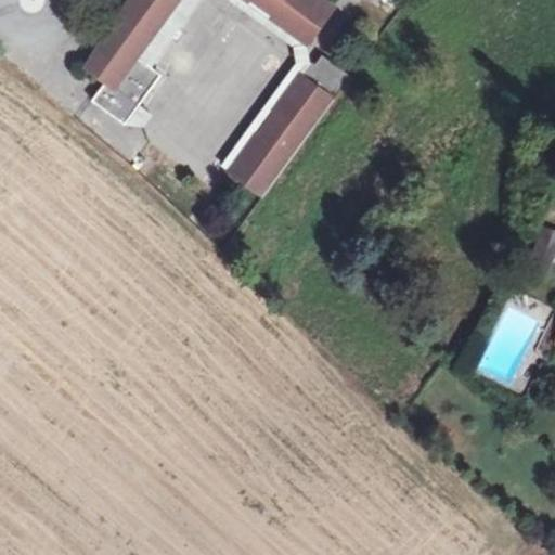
[(106,80),(92,100),(126,124),(139,105),(140,105),(162,74),(150,65),(139,57),(180,0),(130,0),(87,67),(106,80)]
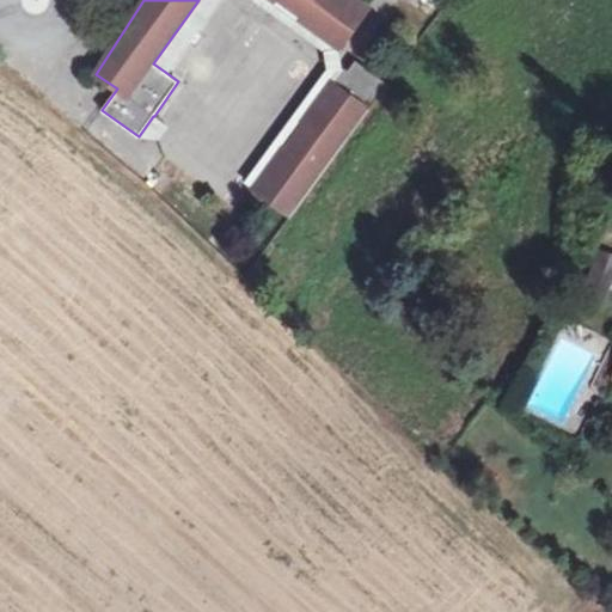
[(199,0),(153,63),(165,72),(216,0),(255,0),(325,50),(326,50),(338,49),(298,20),(300,18),(277,1),(275,4),(269,0),(199,0)]
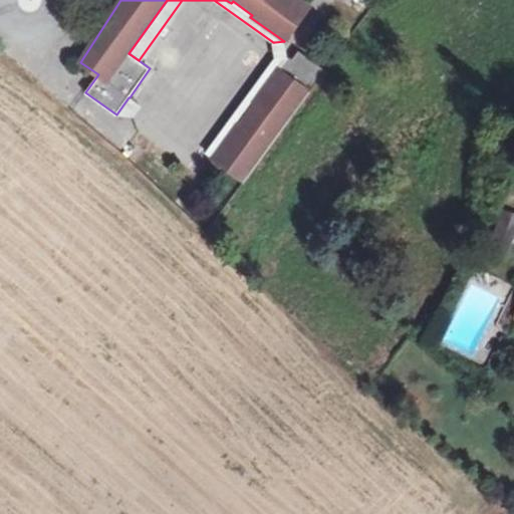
[(226,0),(231,3),(233,1),(252,15),(250,17),(284,41),(309,6),(300,0),(226,0)]
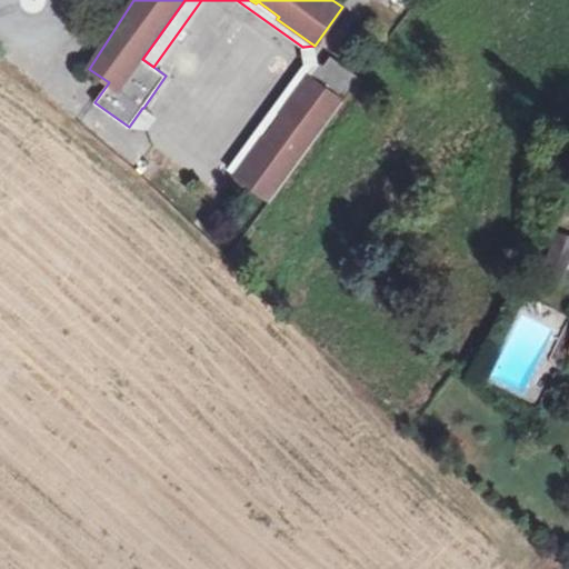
[(315,46),(303,47),(307,66),(321,63),(315,46)]
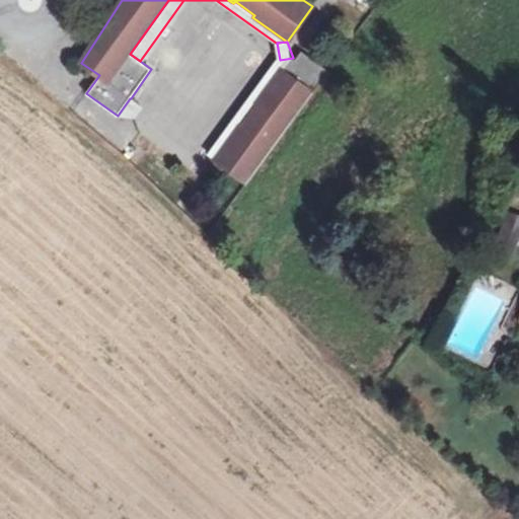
[(247,182),(328,71),(301,51),(295,60),(293,58),(283,71),(280,69),(254,103),(256,104),(241,125),(239,124),(214,159),(247,182)]
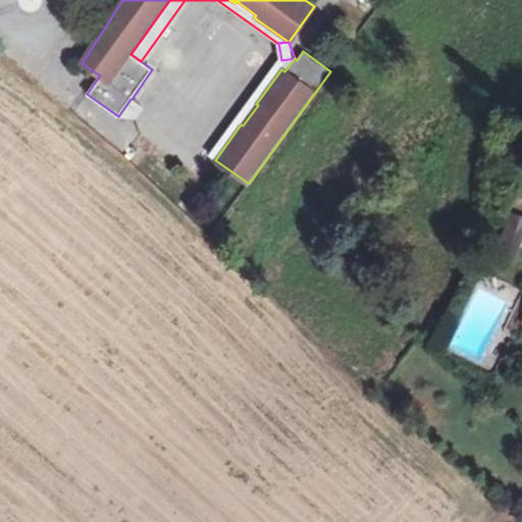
[(209,155),(215,160),(241,124),(243,125),(258,105),(256,104),(281,69),(284,71),(295,58),(281,60),(278,60),(209,155)]
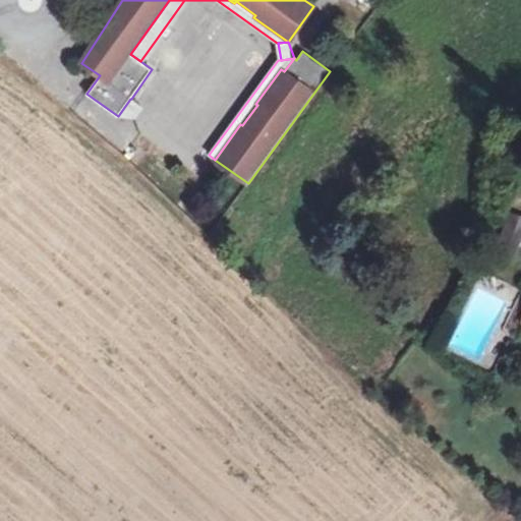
[(130,99),(118,116),(132,116),(139,106),(130,99)]
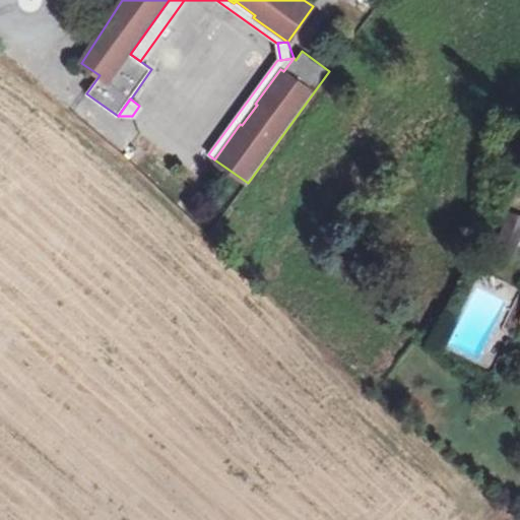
[(511,255),(519,229),(519,217),(510,214),(497,250),(511,255)]
